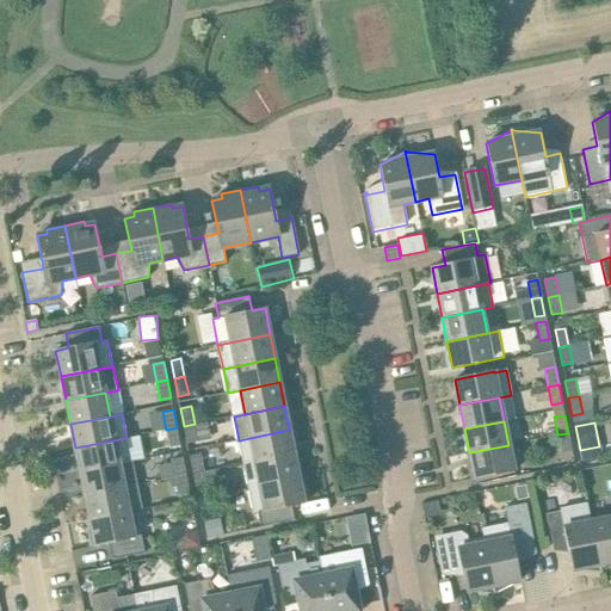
[(195,424),(184,426),(187,444),(198,442),(195,424)]
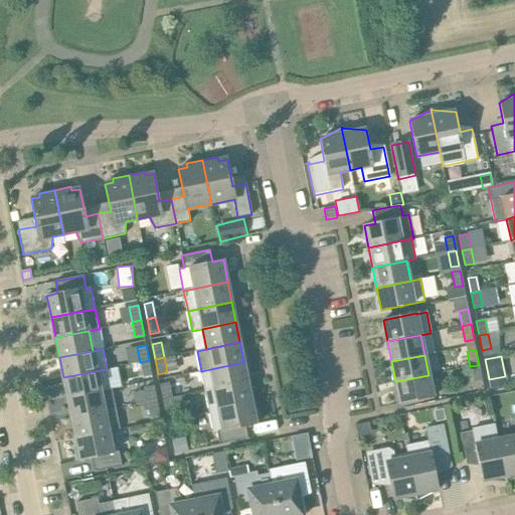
[(143,377),(152,375),(149,360),(140,362),(143,377)]
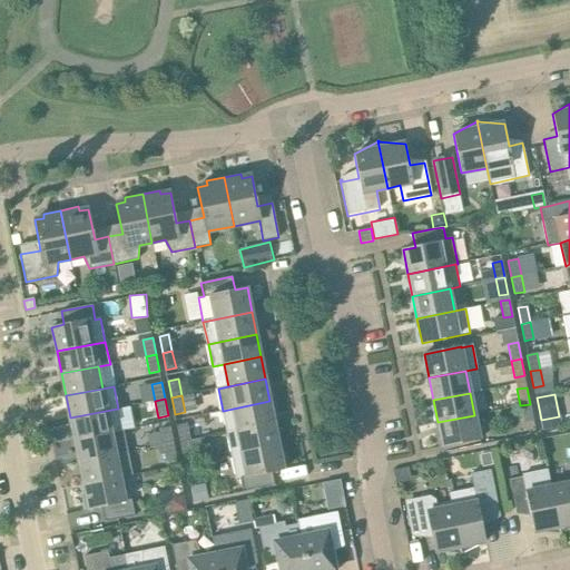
[(269,401),(223,411),(227,432),(237,430),(237,431),(274,423),(269,401)]
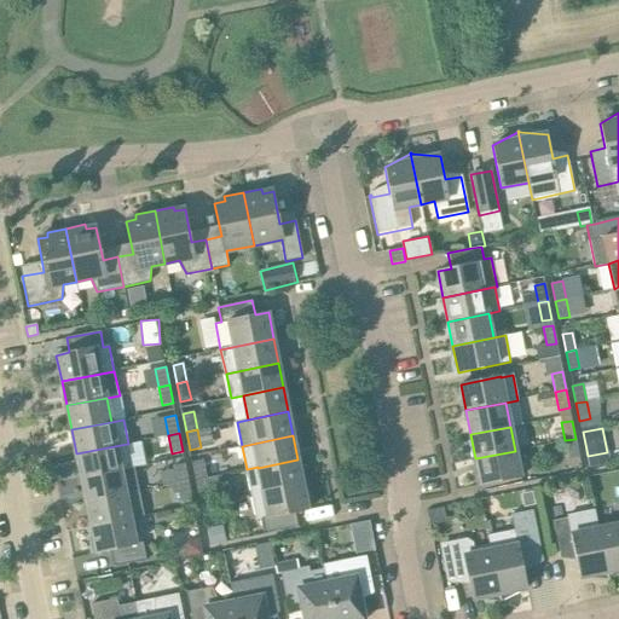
[(568,458),(579,456),(576,439),(565,440),(568,458)]
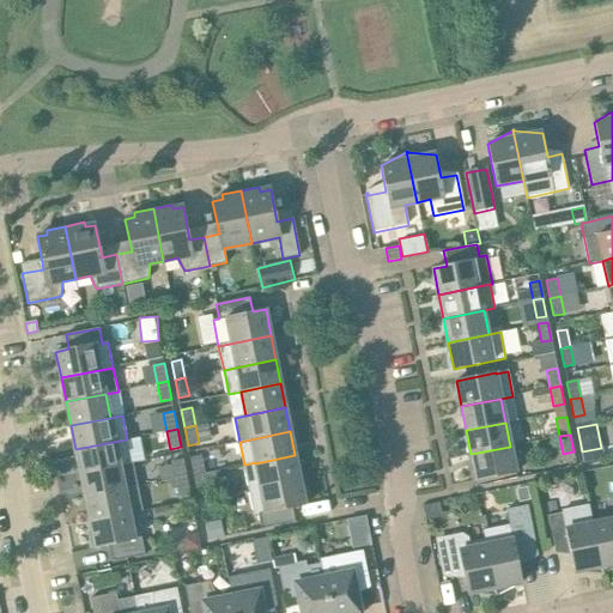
[(126,439),(76,449),(80,473),(131,463),(126,439)]
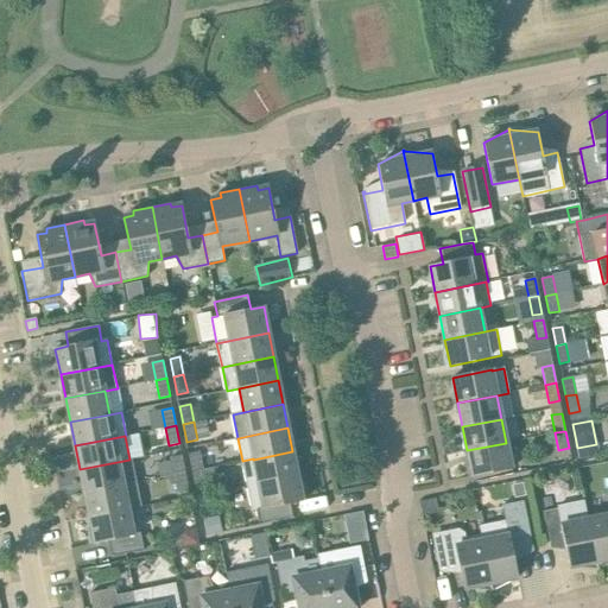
[(472,476),(512,468),(506,443),(467,450),(472,476)]
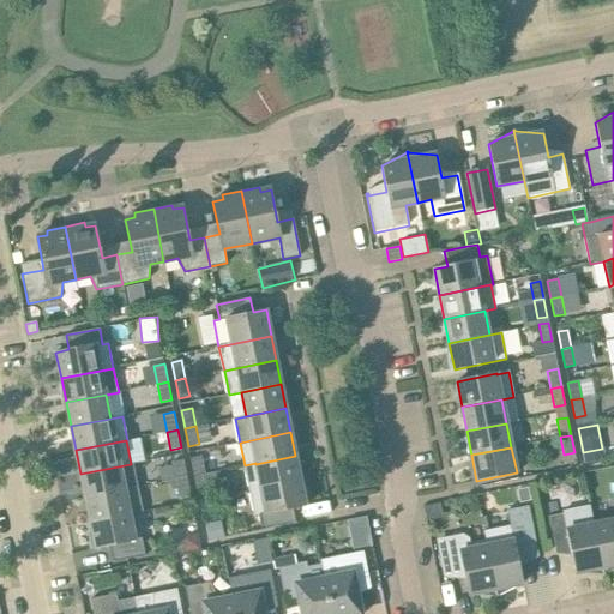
[(191,458),(194,476),(205,474),(202,456),(191,458)]
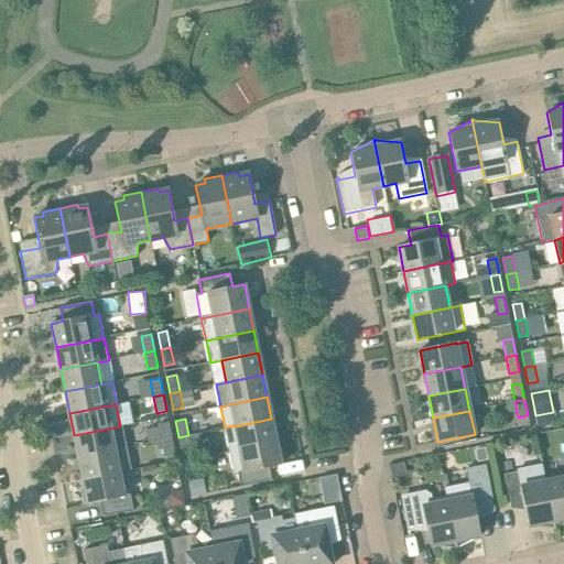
[(275,441),(271,419),(235,426),(235,425),(225,427),(229,451),(275,441)]
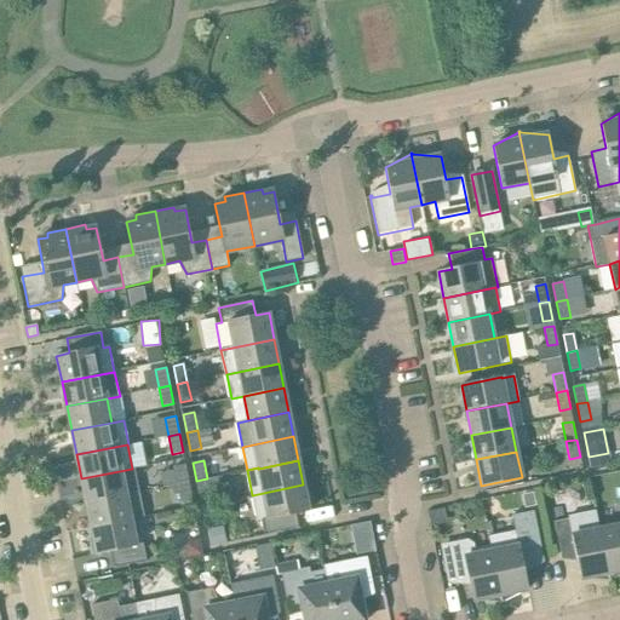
[(174,466),(178,484),(189,482),(185,464),(174,466)]
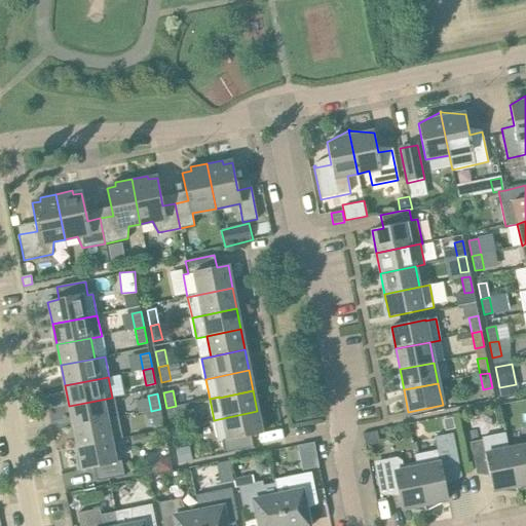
[(112,398),(69,406),(73,426),(118,417),(114,397),(112,398)]
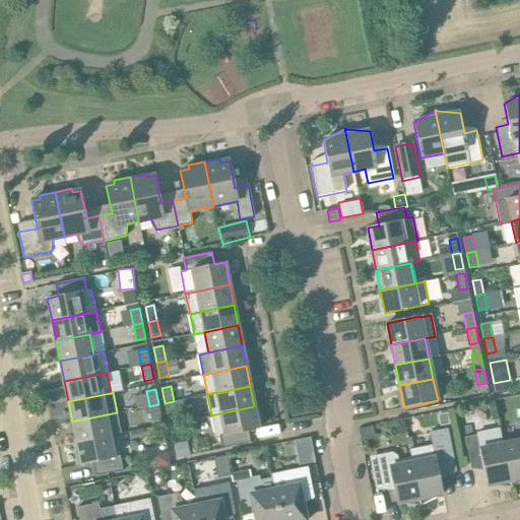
[(174,401),(165,403),(168,418),(177,416),(174,401)]
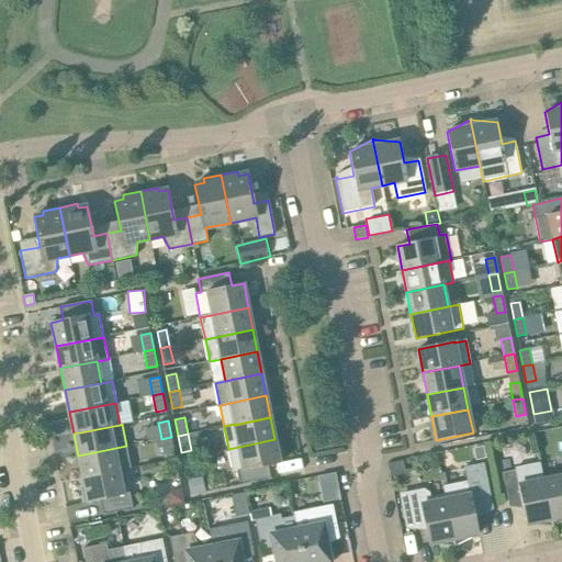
[(171,437),(161,439),(165,456),(175,453),(171,437)]
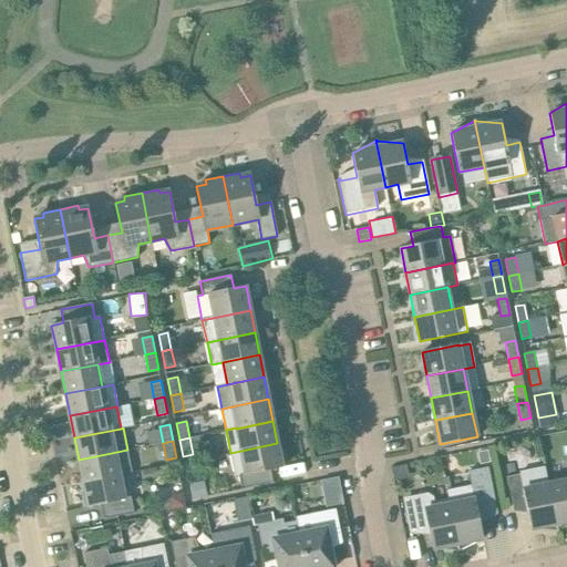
[(270,470),(282,467),(277,443),(230,453),(235,475),(239,474),(241,490),(272,483),(270,470)]
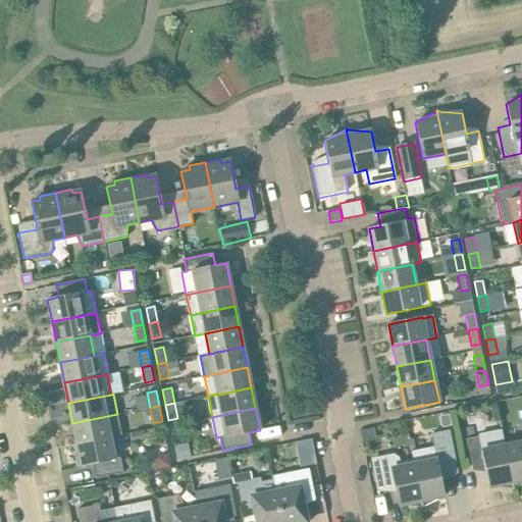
[(117,414),(72,423),(76,444),(110,437),(111,438),(121,436),(117,414)]
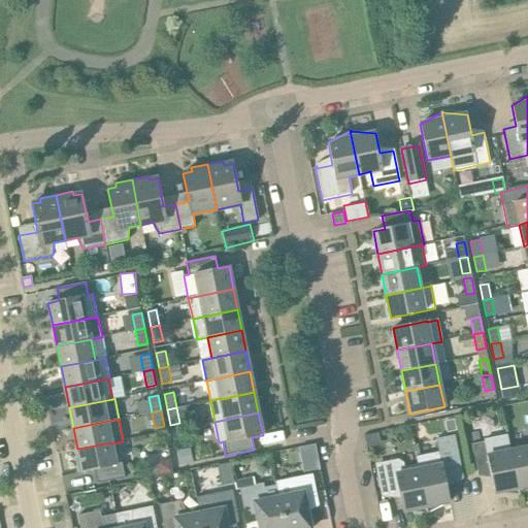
[(484,441),(471,443),(477,474),(490,472),(491,477),(491,479),(494,492),(519,494),(519,495),(520,495),(510,451),(507,434),(483,438),(484,441)]
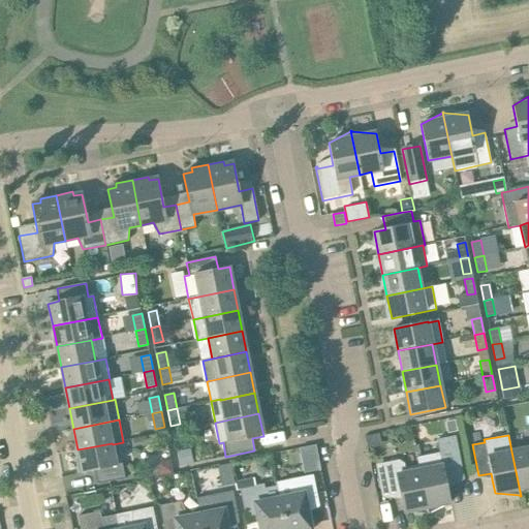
[(464,472),(456,436),(436,440),(439,454),(417,459),(418,465),(429,515),(429,514),(450,502),(445,476),(464,472)]
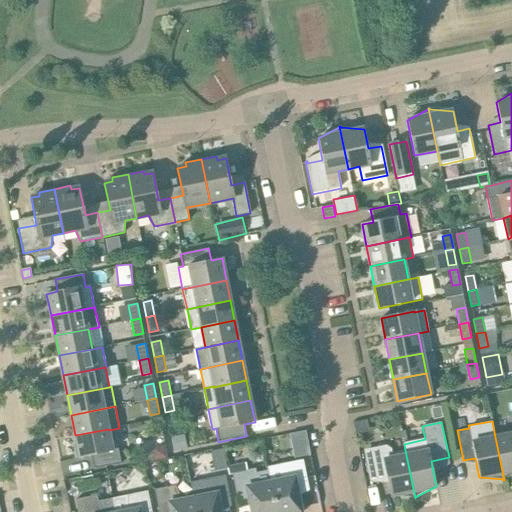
[(75,435),(79,457),(90,455),(93,469),(121,463),(118,448),(113,449),(109,430),(108,429),(75,435)]
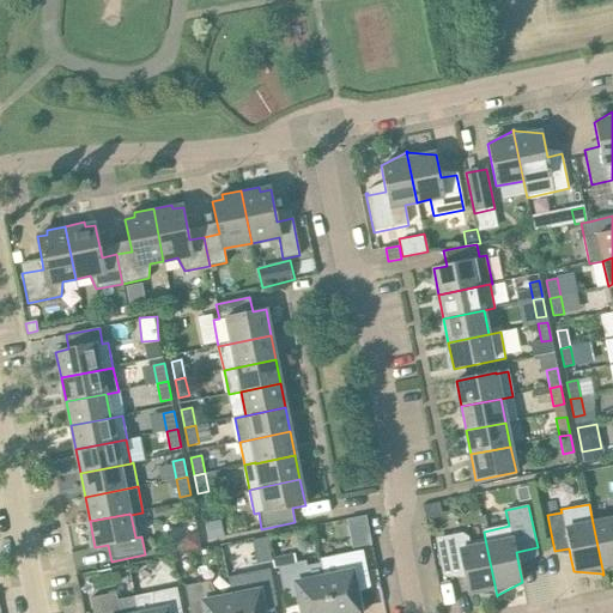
[(612,520),(593,523),(604,575),(604,574),(612,568),(612,520)]
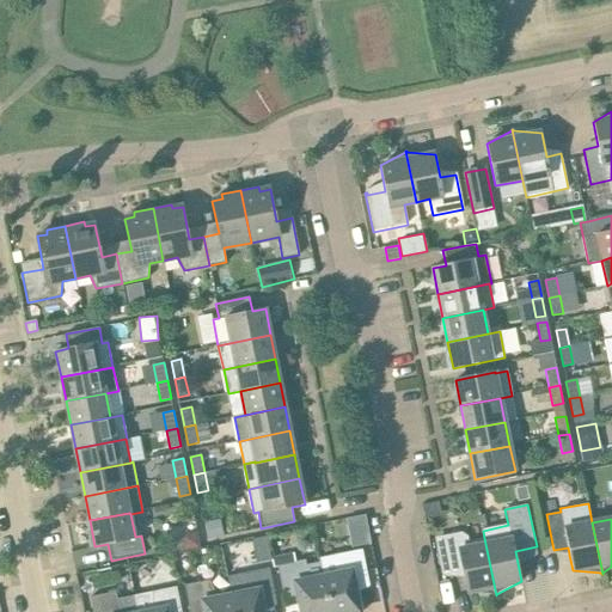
[(203,524),(207,539),(224,536),(220,520),(203,524)]
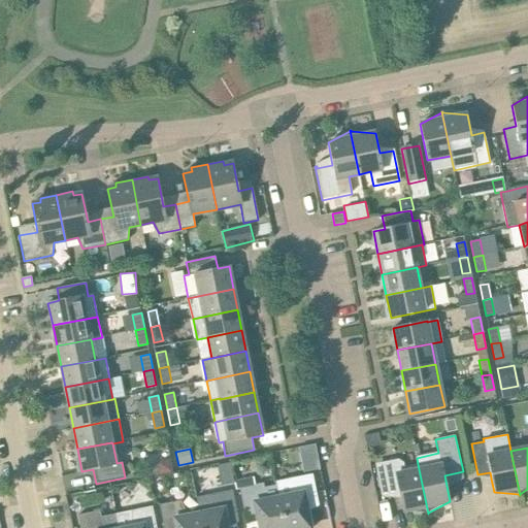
[(381,495),(398,491),(402,510),(427,513),(427,514),(428,514),(418,464),(404,467),(403,463),(398,459),(374,464),(381,495)]
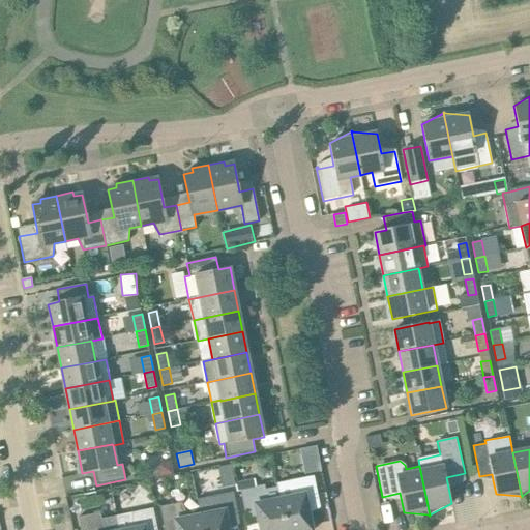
[(218,468),(221,475),(232,473),(230,465),(218,468)]
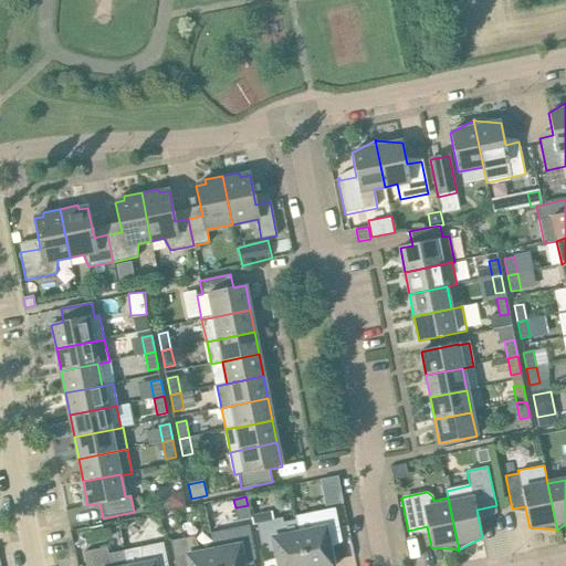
[(300,533),(305,565),(333,565),(327,540),(341,536),(335,509),(312,513),(312,514),(312,531),(300,533)]
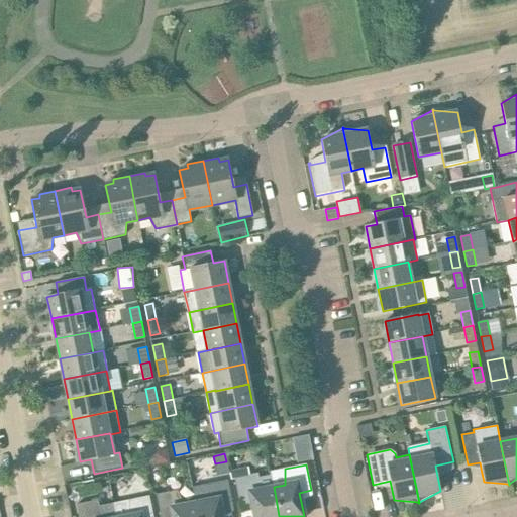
[(251,502),(254,516),(279,516),(274,487),(262,489),(256,476),(255,475),(234,479),(239,505),(251,502)]
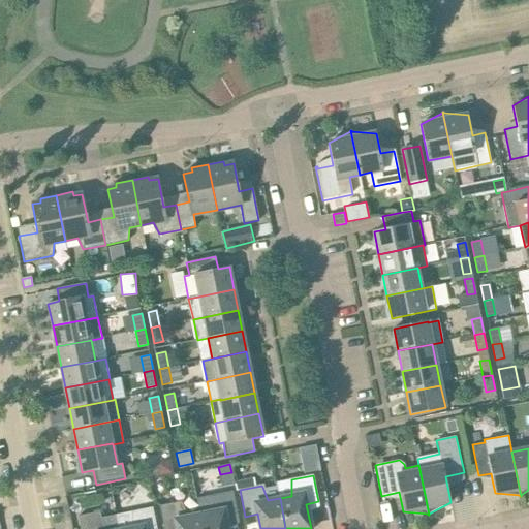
[(203,528),(227,528),(226,521),(238,518),(234,498),(232,491),(211,496),(211,497),(211,511),(199,515),(203,528)]
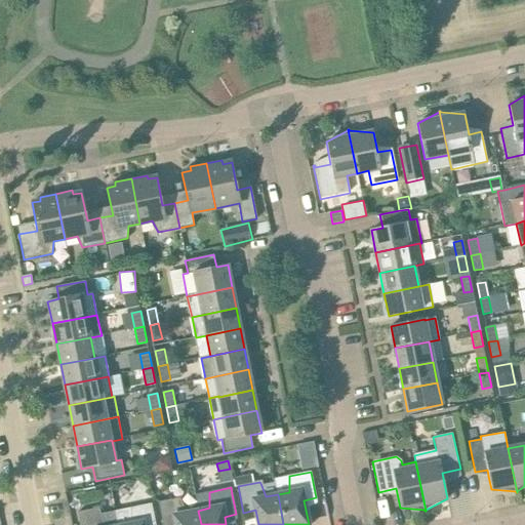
[(159,501),(160,509),(162,524),(201,524),(198,511),(187,513),(180,498),(180,497),(159,501)]
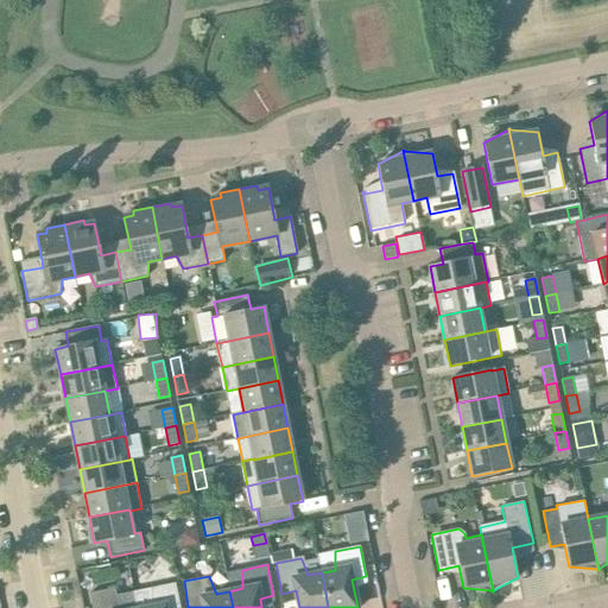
[(360,582),(361,607),(382,607),(382,581),(360,582)]
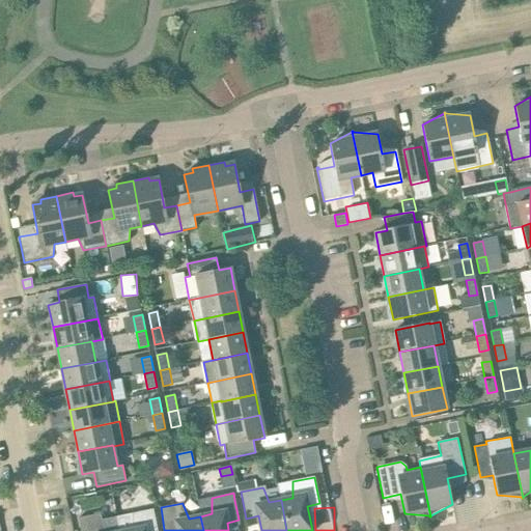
[(152,509),(116,516),(119,530),(157,530),(155,515),(152,509)]
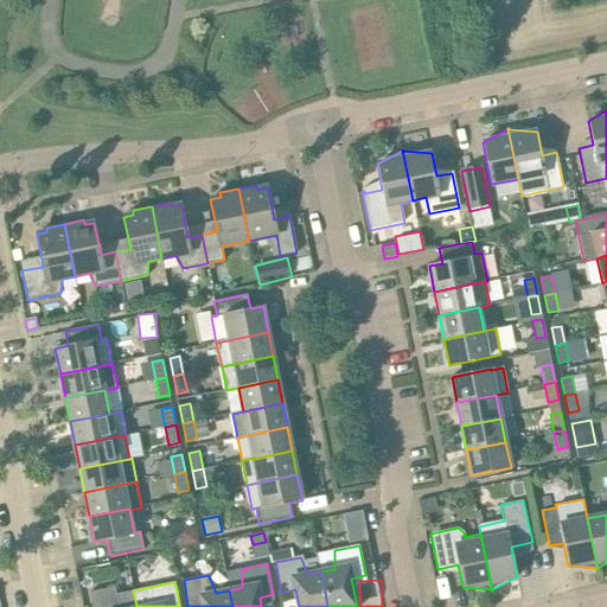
[(90,592),(93,606),(136,606),(133,590),(116,594),(115,587),(90,592)]
